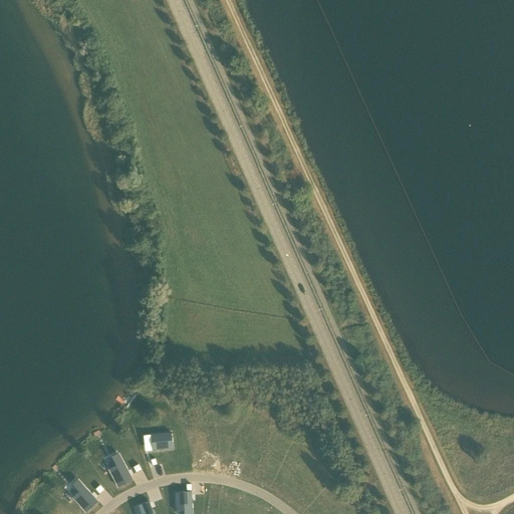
[(151,435),(152,451),(173,449),(171,433),(151,435)]
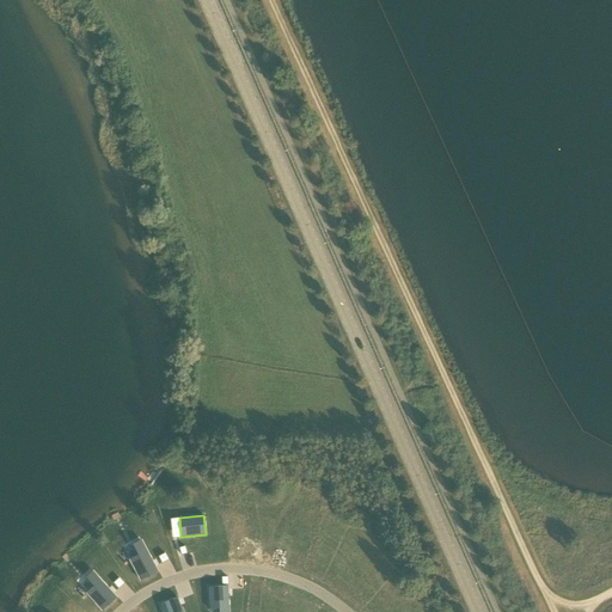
[(222,542),(240,542),(240,528),(222,527),(222,542)]
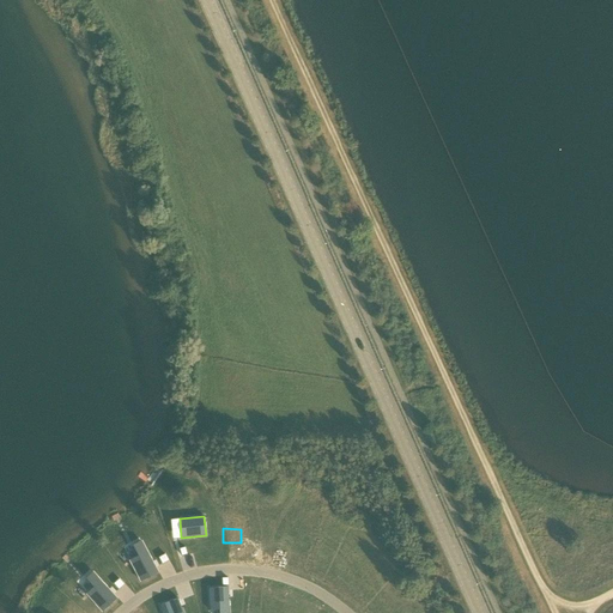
[(158,572),(141,541),(133,546),(139,556),(131,560),(141,581),(158,572)]
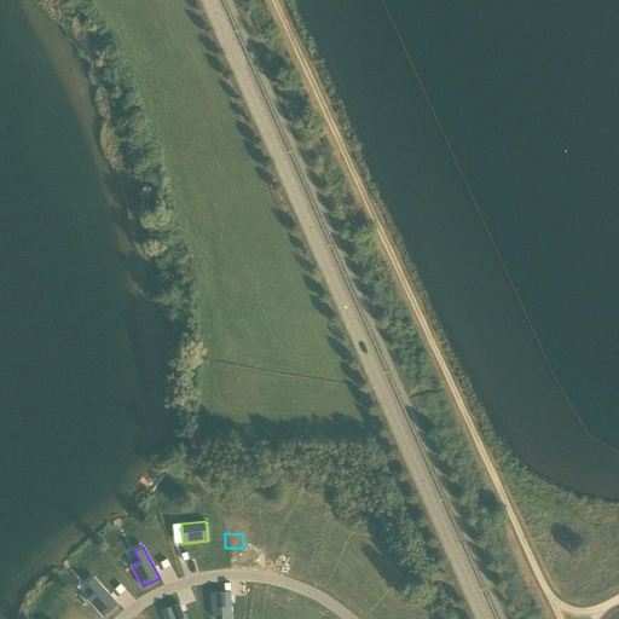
[(171,566),(167,560),(161,562),(163,570),(171,566)]
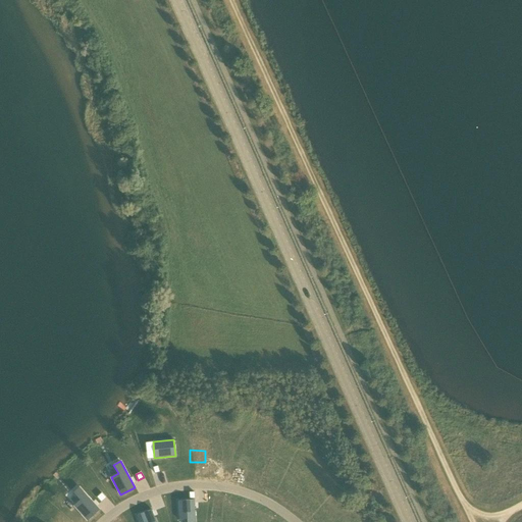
[(99,510),(80,487),(73,492),(81,500),(73,506),(87,520),(99,510)]
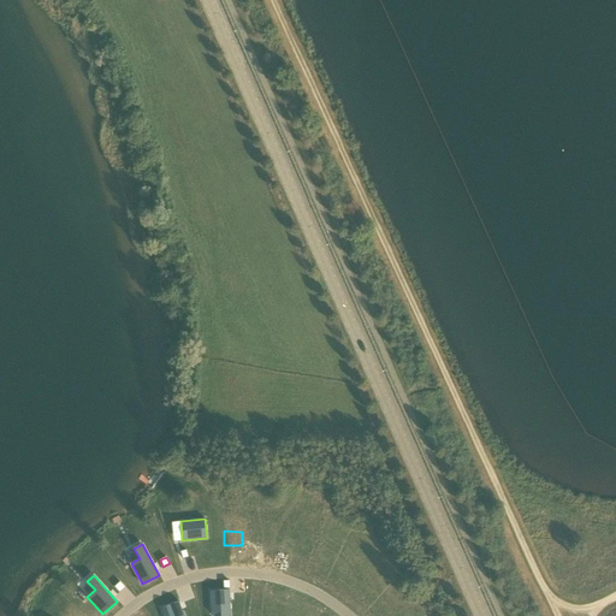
[(124,587),(120,581),(114,586),(119,592),(124,587)]
